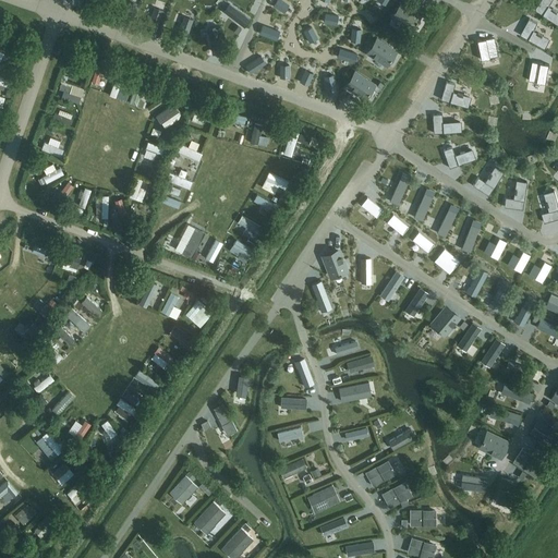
[(123,26),(136,3),(131,0),(128,0),(116,21),(123,26)]
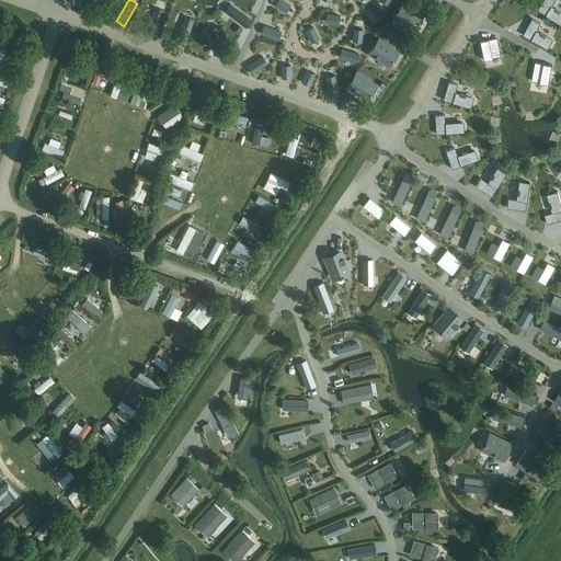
[(278,0),(275,4),(286,12),(290,4),(283,0),(278,0)]
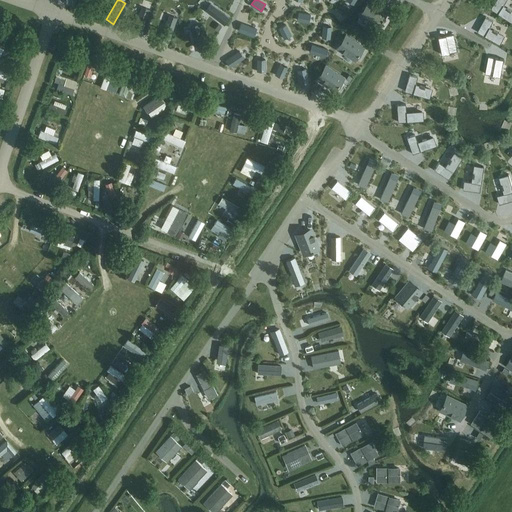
[(496,0),(491,8),(511,21),(511,10),(503,5),(506,0),(496,0)]
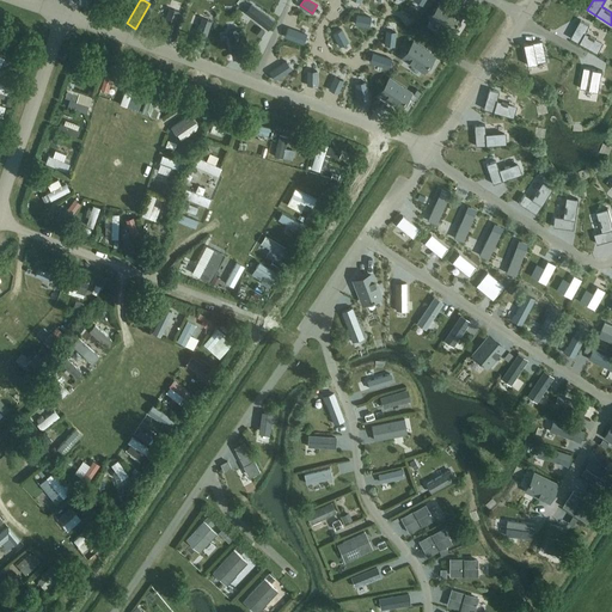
[(274,22),(251,4),(245,12),(268,30),(274,22)]
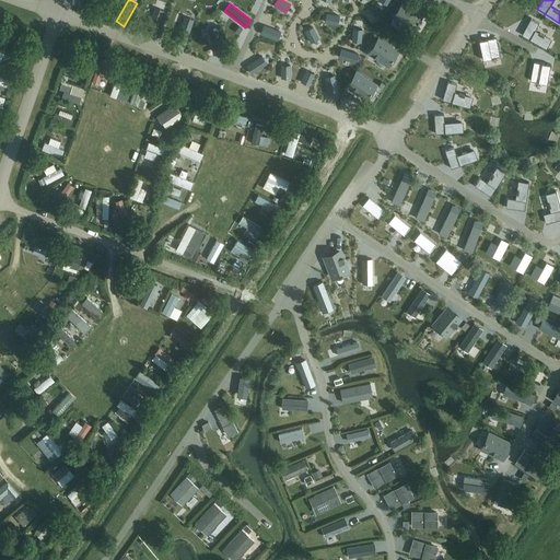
[(403,3),(394,16),(412,28),(416,22),(417,23),(418,21),(418,20),(420,15),(411,10),(412,9),(408,6),(407,7),(403,3)]
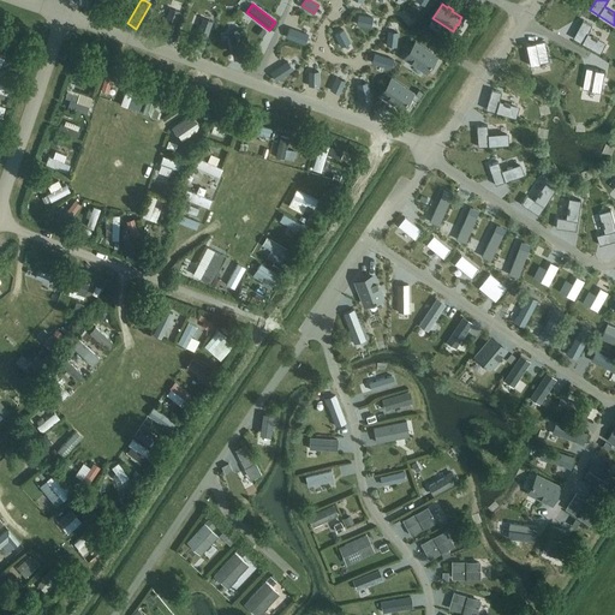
[(169,40),(179,12),(169,9),(160,36),(169,40)]
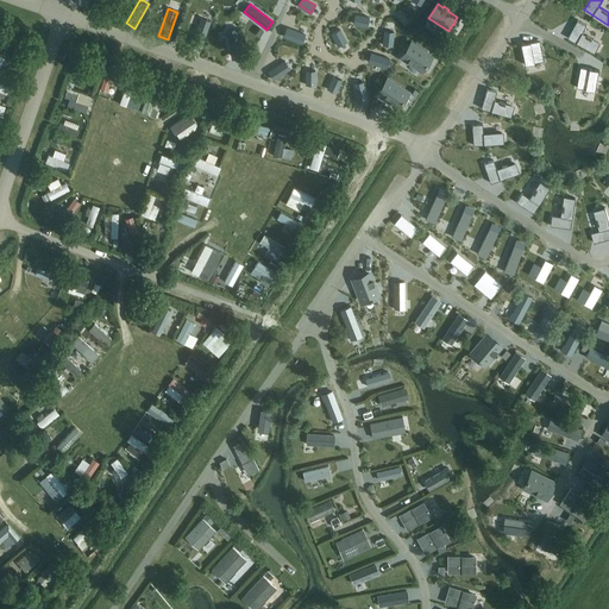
[(301,29),(306,18),(295,13),(290,24),(301,29)]
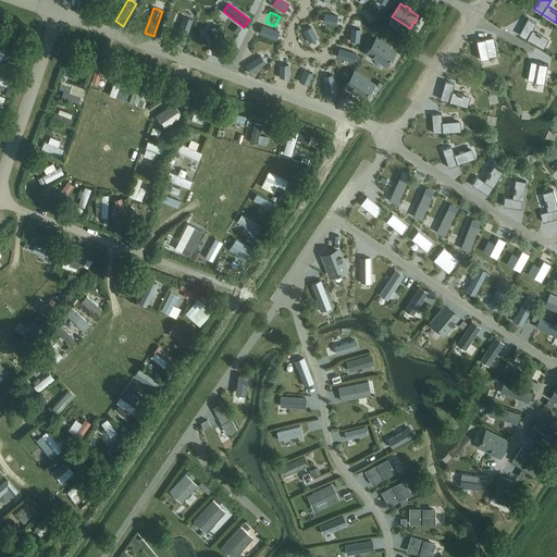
[(323,22),(335,24),(337,15),(325,13),(323,22)]
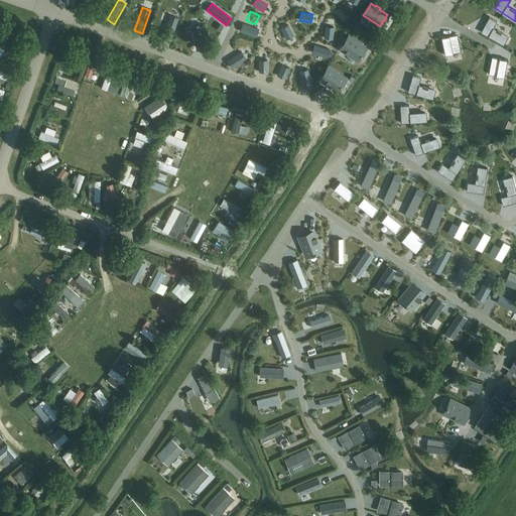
[(170,41),(178,18),(170,15),(162,38),(170,41)]
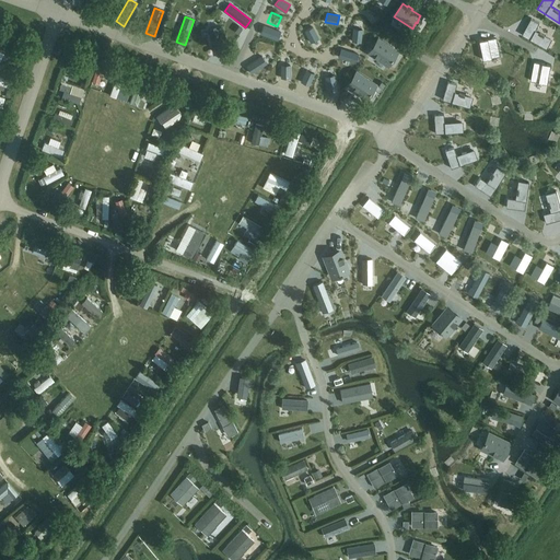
[(532,19),(523,34),(547,48),(552,39),(536,30),(539,23),(532,19)]
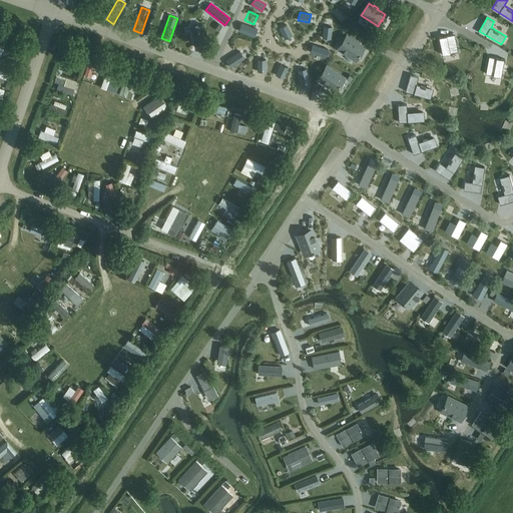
[(238,30),(254,36),(258,29),(241,23),(238,30)]
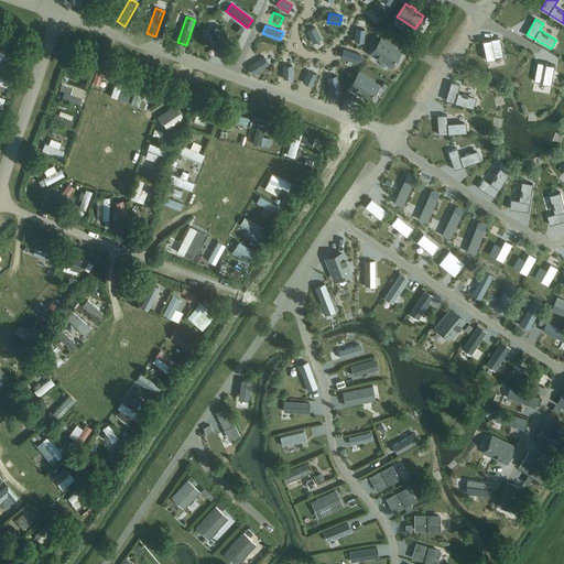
[(225,53),(219,28),(210,29),(215,55),(225,53)]
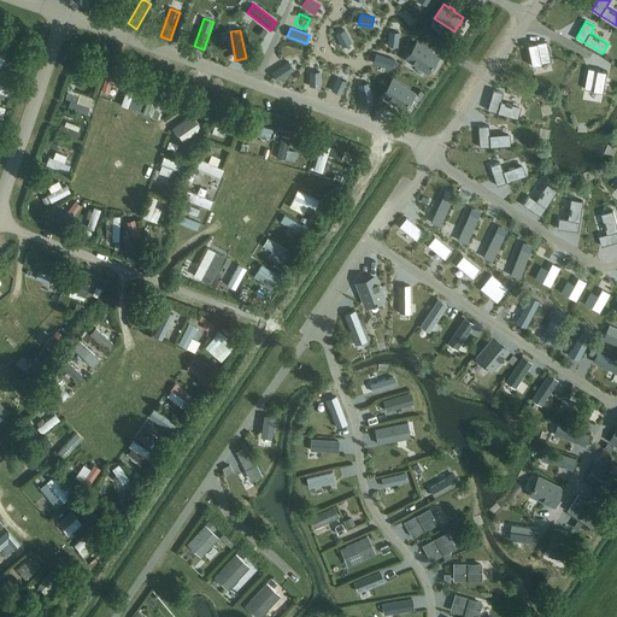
[(336,34),(342,47),(351,42),(345,30),(336,34)]
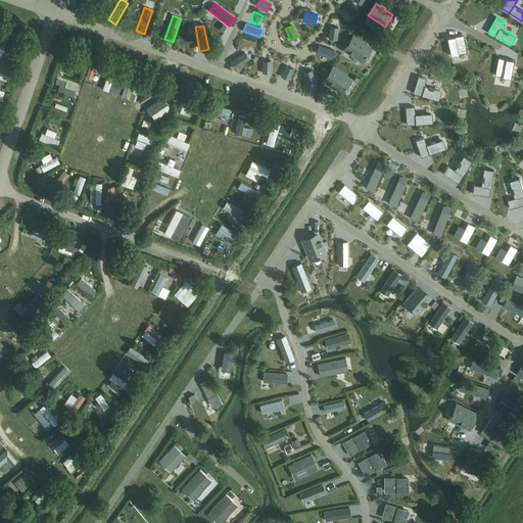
[(330,28),(329,39),(337,40),(338,28),(330,28)]
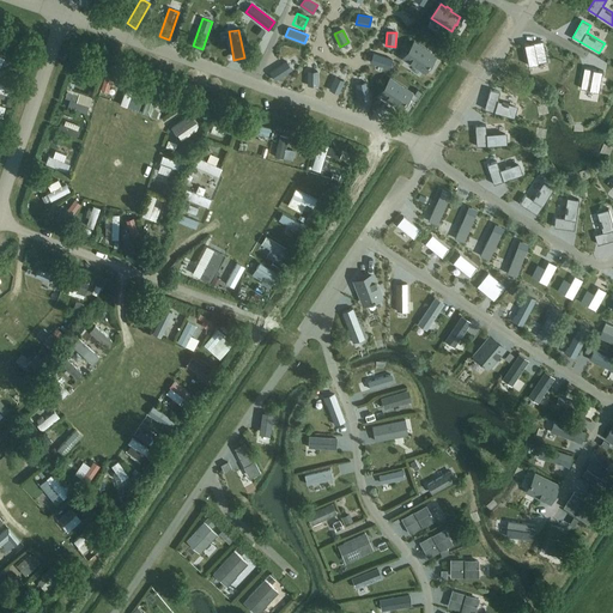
[(292,42),(289,60),(297,61),(301,44),(292,42)]
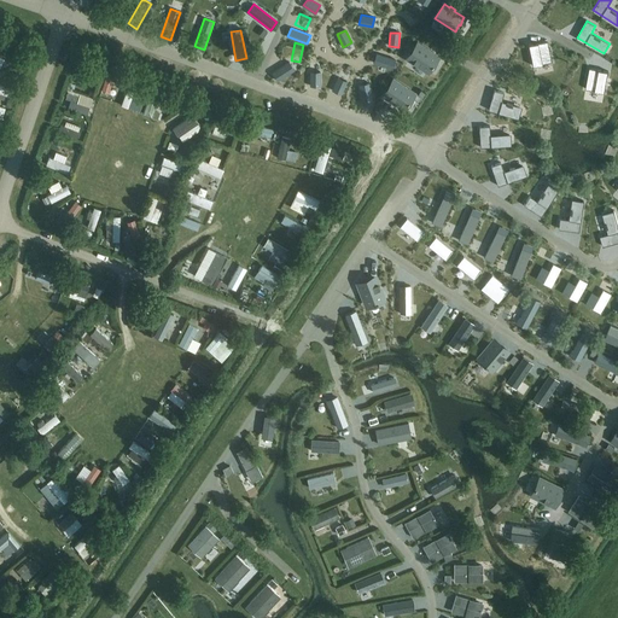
[(448,42),(437,46),(441,56),(452,52),(448,42)]
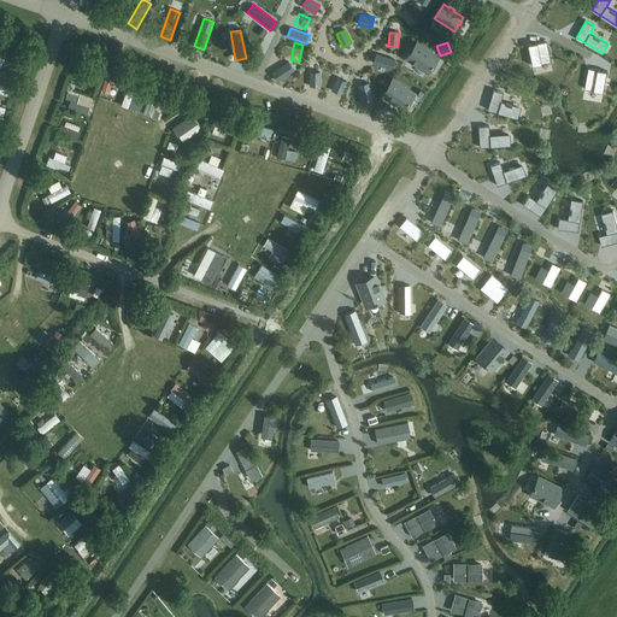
[(417,43),(407,58),(427,70),(436,56),(417,43)]
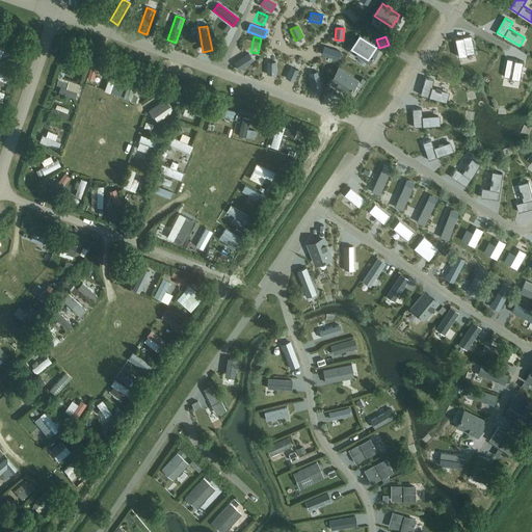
[(468,42),(455,57),(467,67),(479,51),(468,42)]
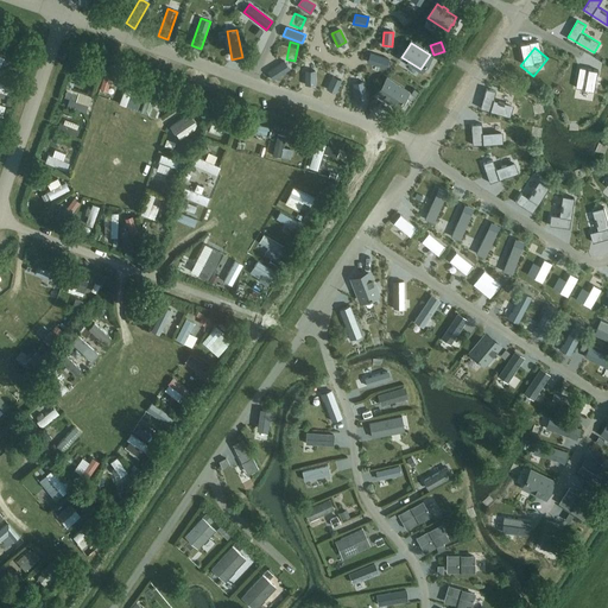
[(367,62),(386,68),(388,58),(371,52),(367,62)]
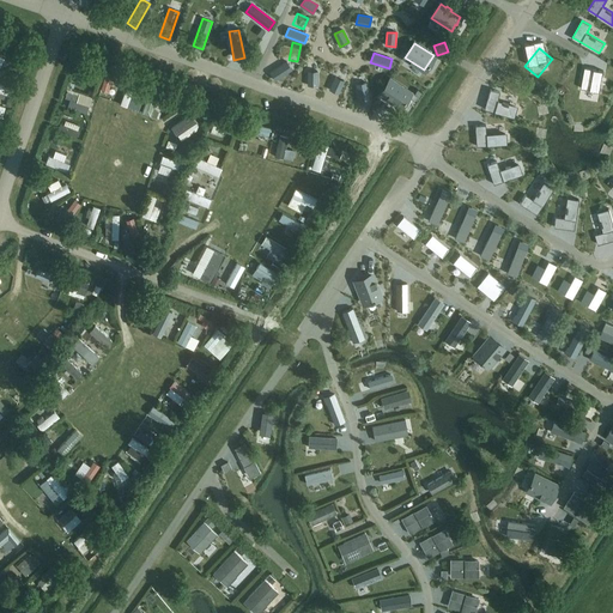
[(337,73),(343,61),(329,56),(325,68),(337,73)]
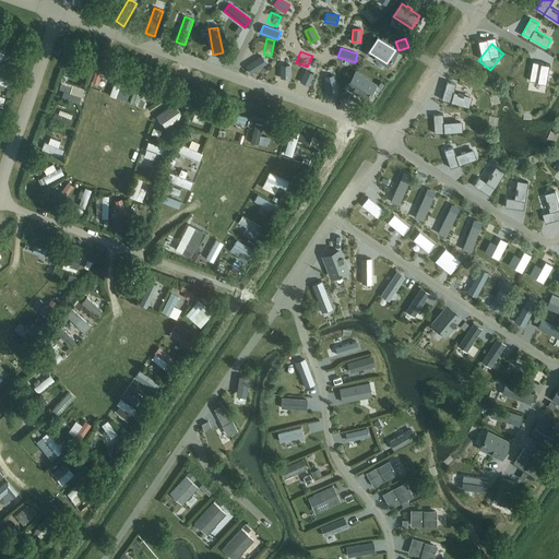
[(261,56),(246,66),(251,73),(265,63),(261,56)]
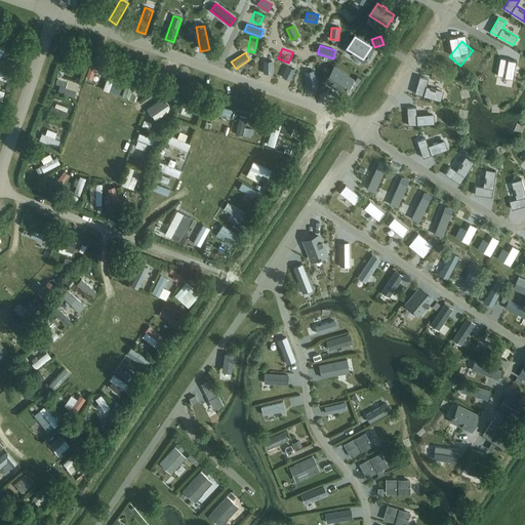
[(69,72),(74,58),(67,55),(62,70),(69,72)]
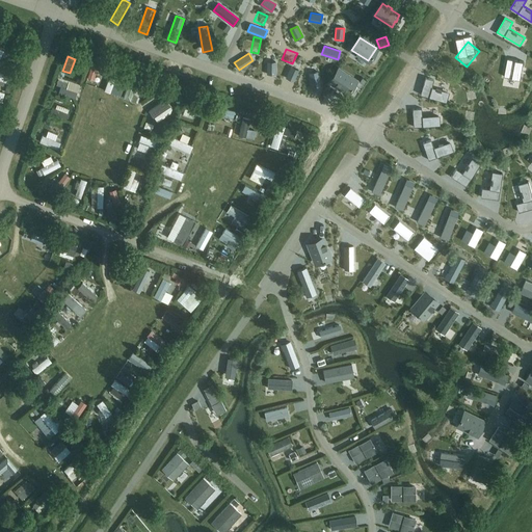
[(100,84),(103,72),(95,69),(98,58),(90,56),(83,79),(100,84)]
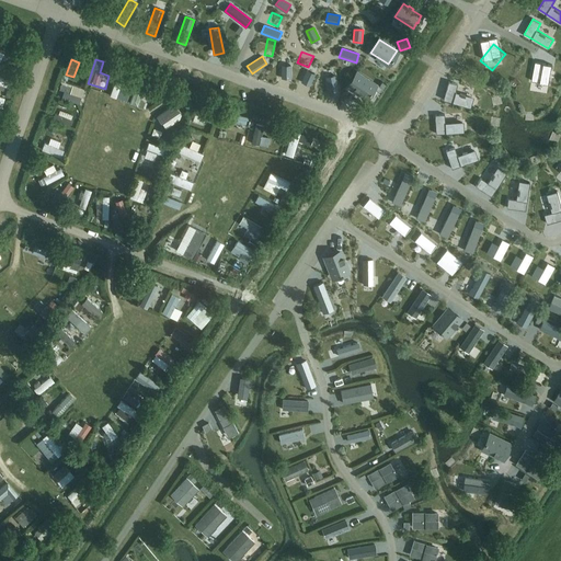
[(536,63),(533,80),(548,83),(551,65),(536,63)]
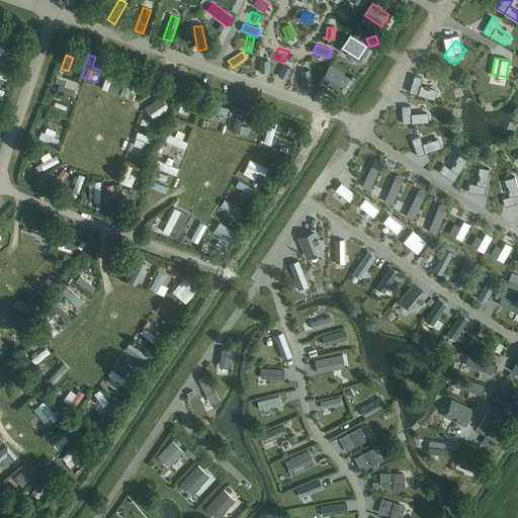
[(260,61),(260,72),(268,72),(268,61),(260,61)]
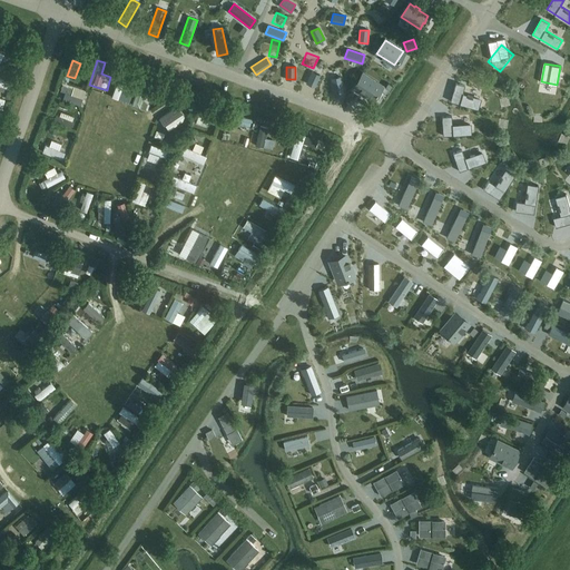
[(312,71),(306,84),(314,87),(320,75),(312,71)]
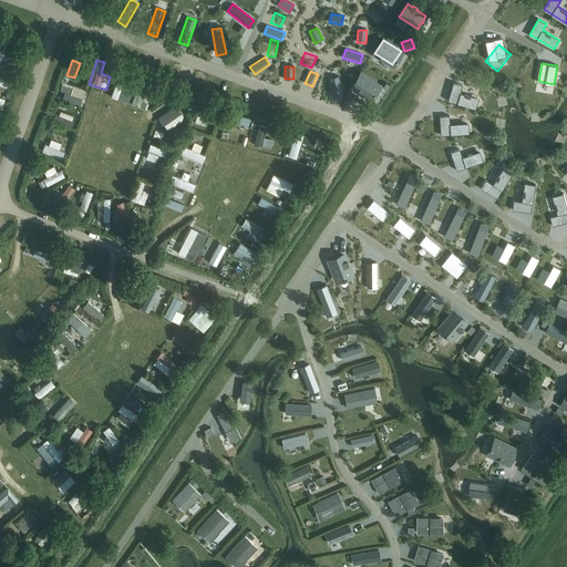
[(523,88),(533,88),(532,73),(522,73),(523,88)]
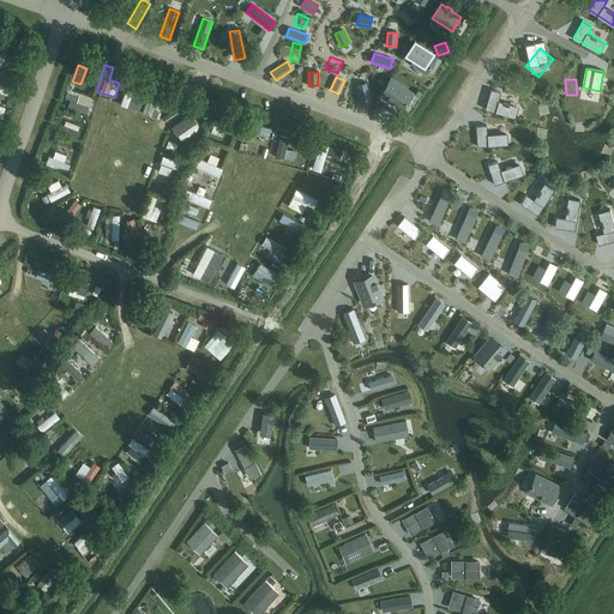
[(131,106),(136,95),(128,92),(132,84),(122,80),(115,100),(131,106)]
